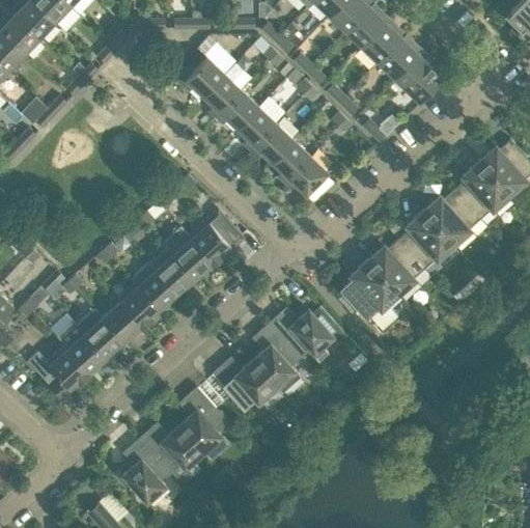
[(38,39),(54,23),(29,0),(20,0),(16,5),(20,8),(12,15),(38,39)]
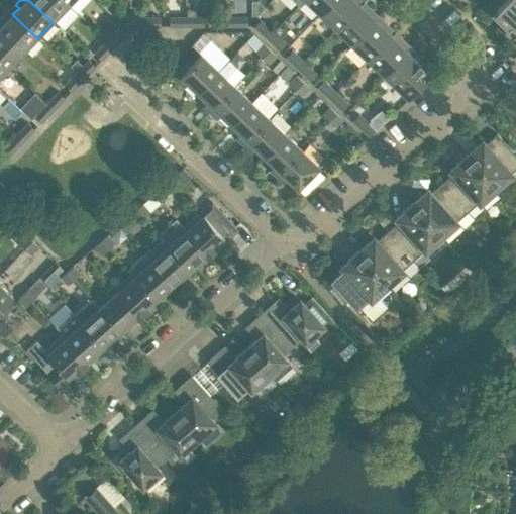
[(68,6),(61,0),(28,0),(53,22),(68,6)]
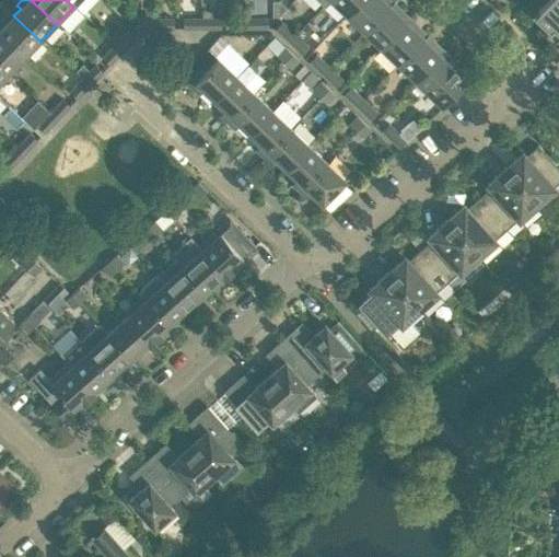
[(329,0),(328,1),(329,1),(346,18),(362,0),(329,0)]
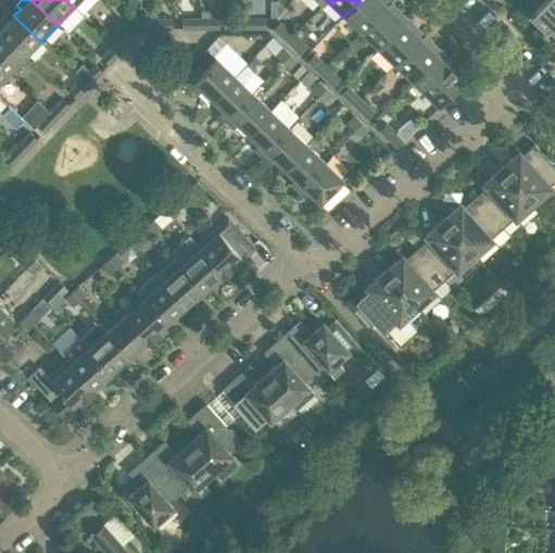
[(361,34),(386,8),(378,0),(360,0),(343,17),(361,34)]
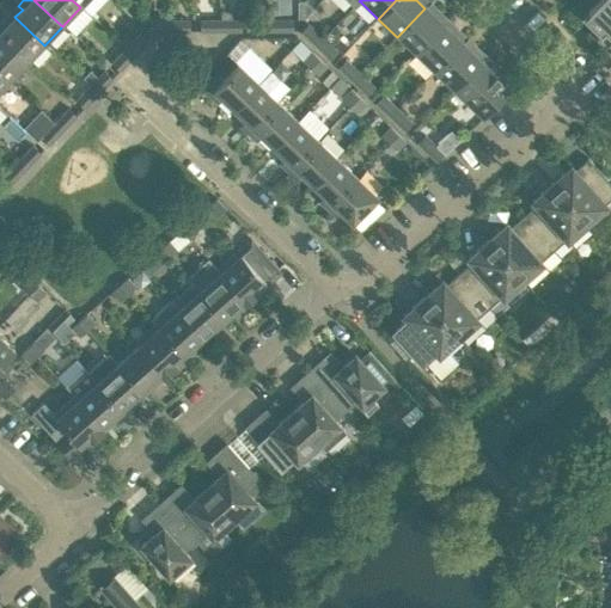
[(610,0),(599,0),(582,18),(599,35),(603,31),(610,38),(608,42),(610,45),(610,0)]
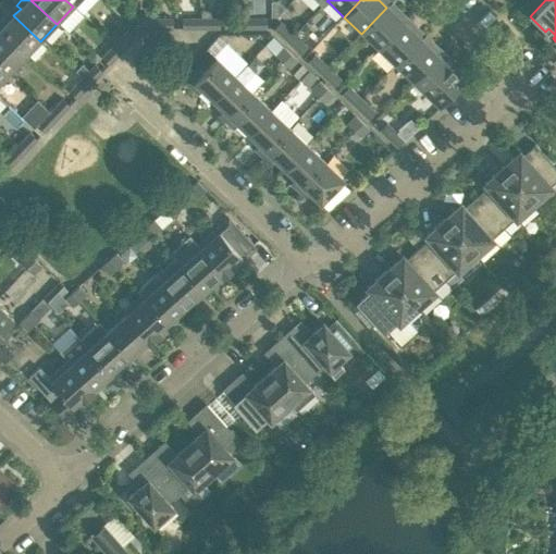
[(270,20),(276,20),(285,11),(275,3),(270,4),(270,20)]
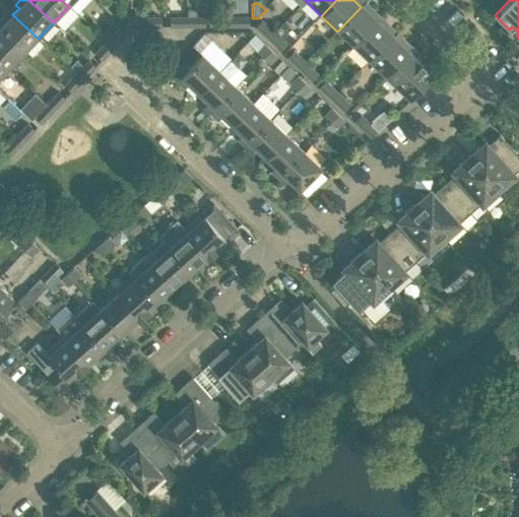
[(368,13),(361,7),(337,31),(352,47),(380,18),(371,10),(368,13)]
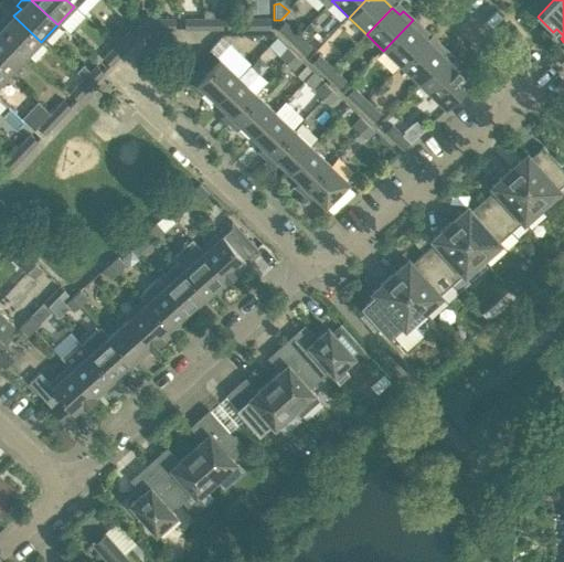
[(41,42),(13,16),(7,23),(3,20),(0,22),(0,35),(24,59),(41,42)]
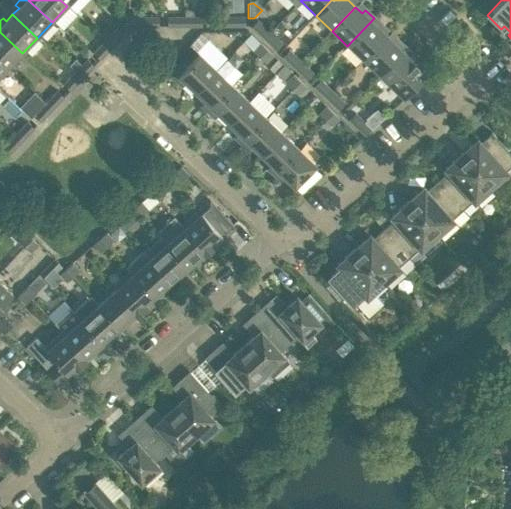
[(363,61),(386,36),(380,30),(383,27),(374,18),(347,46),(363,61)]
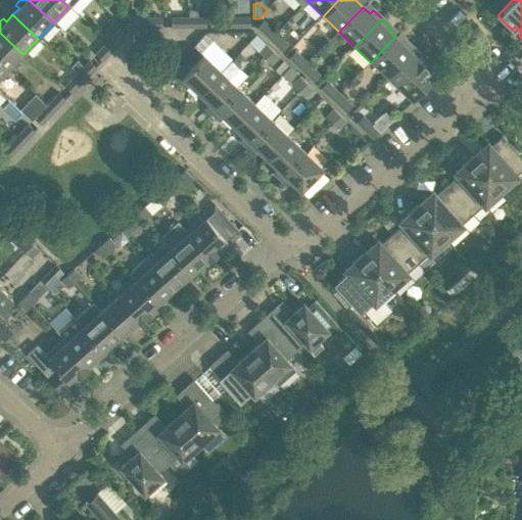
[(144,29),(161,29),(161,19),(144,20),(144,29)]
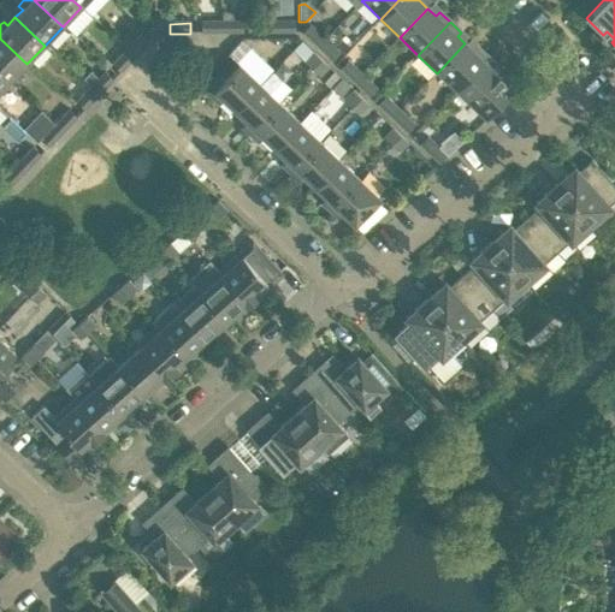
[(201,34),(222,34),(222,23),(201,23),(201,34)]
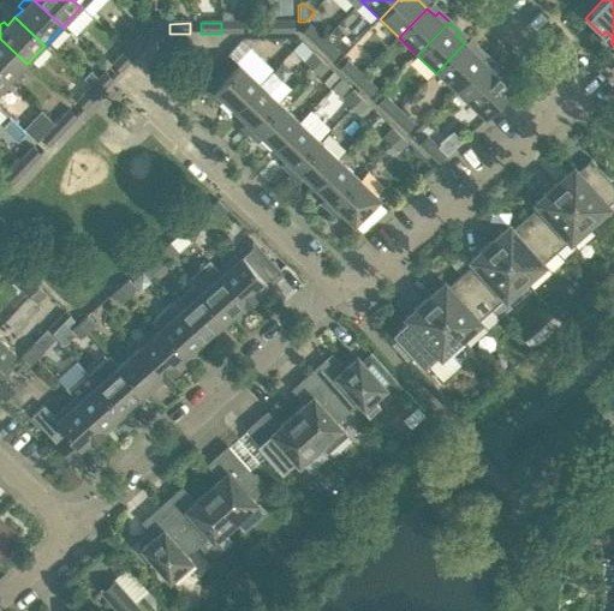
[(221,34),(242,34),(242,23),(221,23),(221,34)]
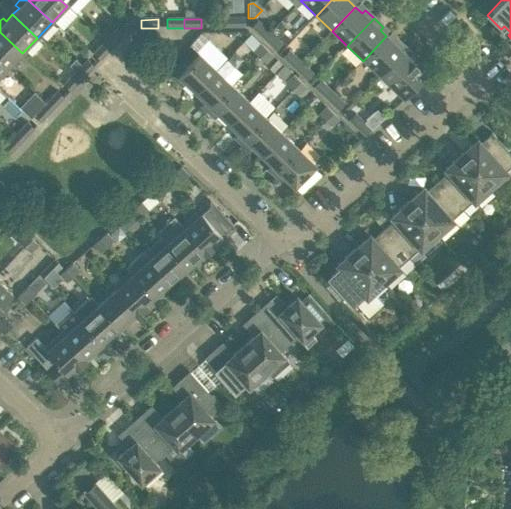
[(210,28),(227,28),(227,19),(210,19),(210,28)]
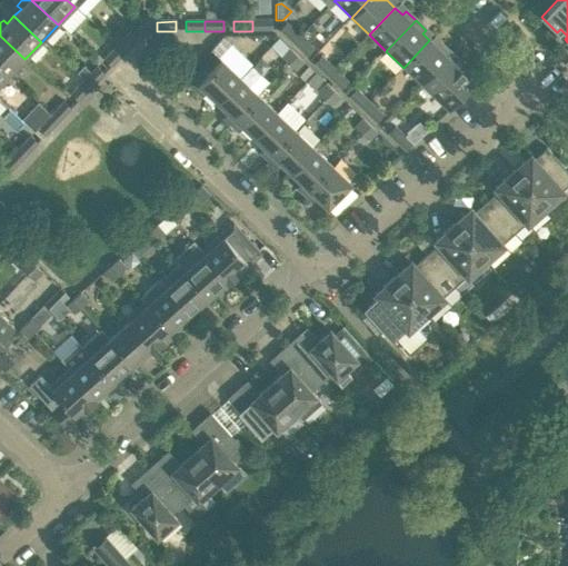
[(252,31),(271,31),(271,21),(252,21),(252,31)]
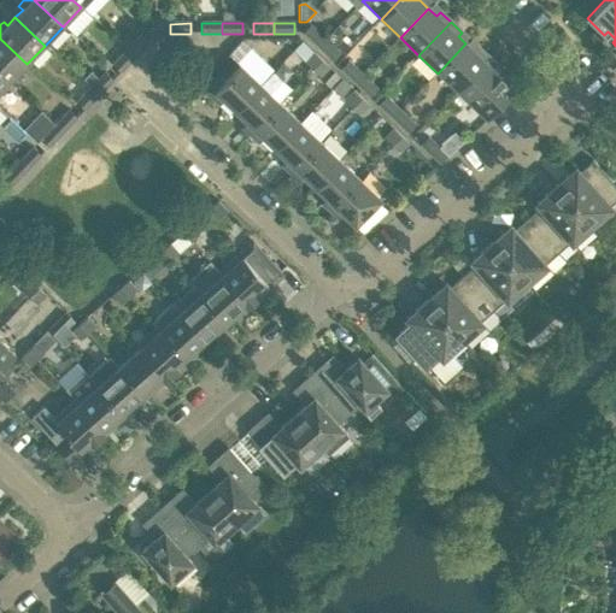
[(150,34),(170,34),(170,24),(150,24),(150,34)]
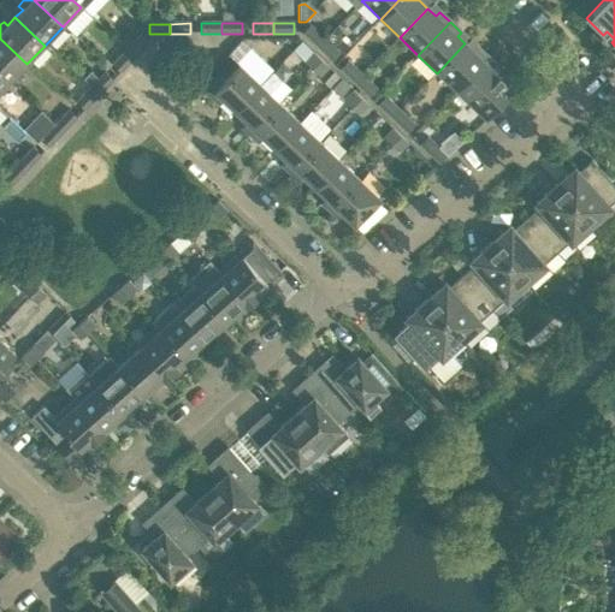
[(317,48),(324,41),(309,27),(302,35),(317,48)]
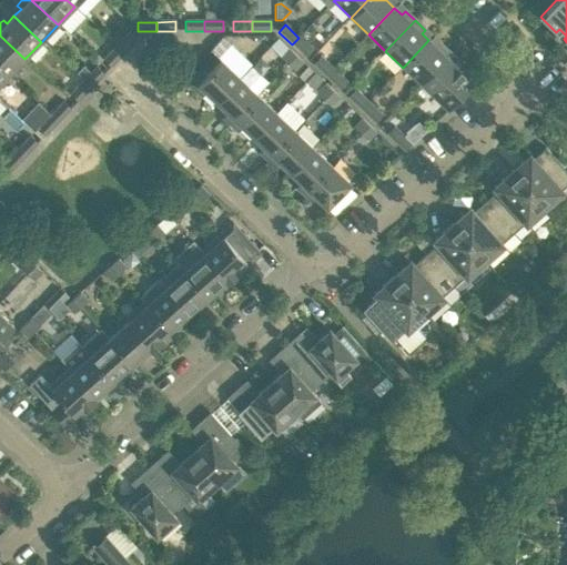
[(123,54),(137,41),(130,34),(117,48),(123,54)]
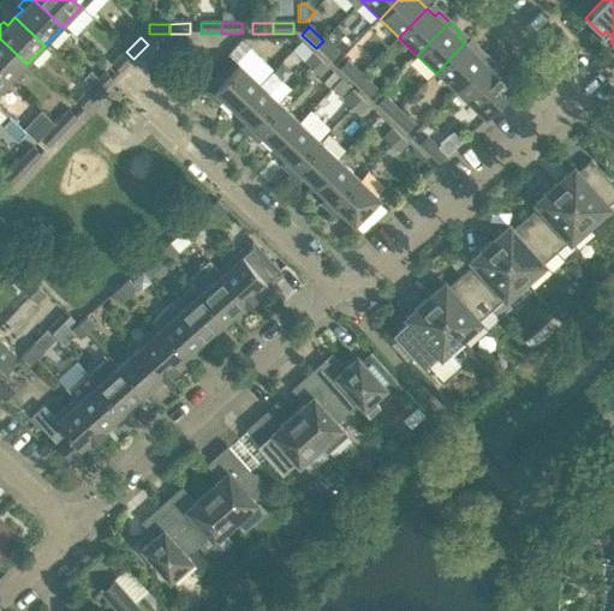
[(0,75),(9,83),(27,64),(0,39),(0,75)]
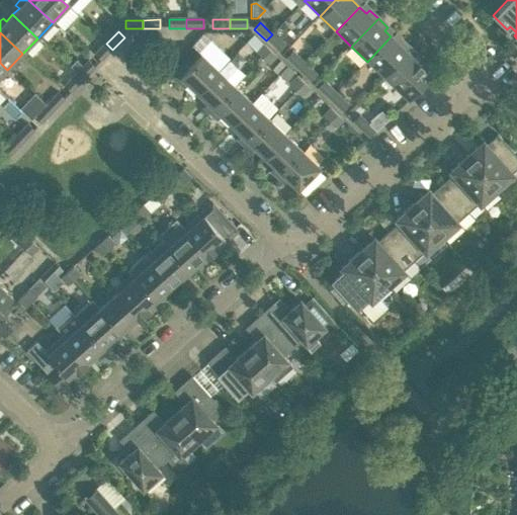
[(278,53),(284,47),(272,34),(266,40),(278,53)]
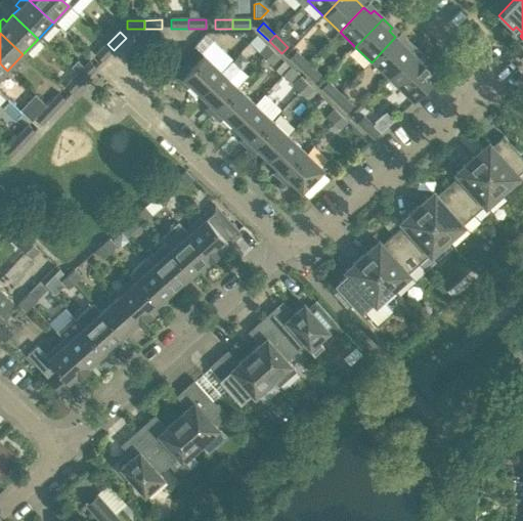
[(402,44),(395,37),(372,62),(388,78),(415,49),(405,40),(402,44)]
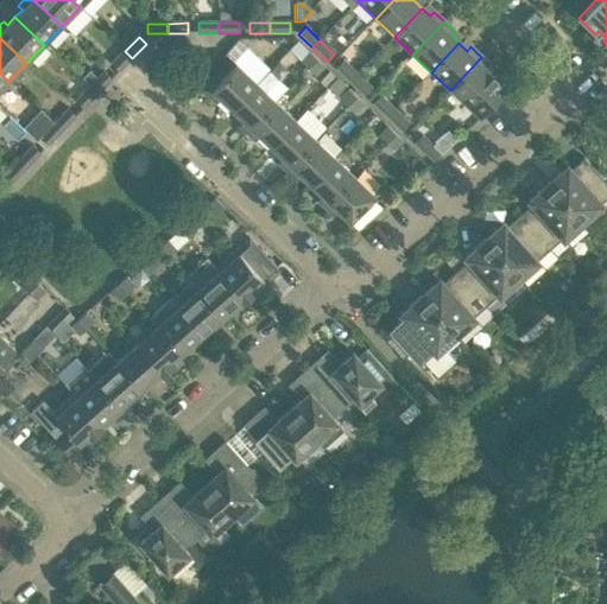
[(118,72),(132,58),(125,51),(111,65),(118,72)]
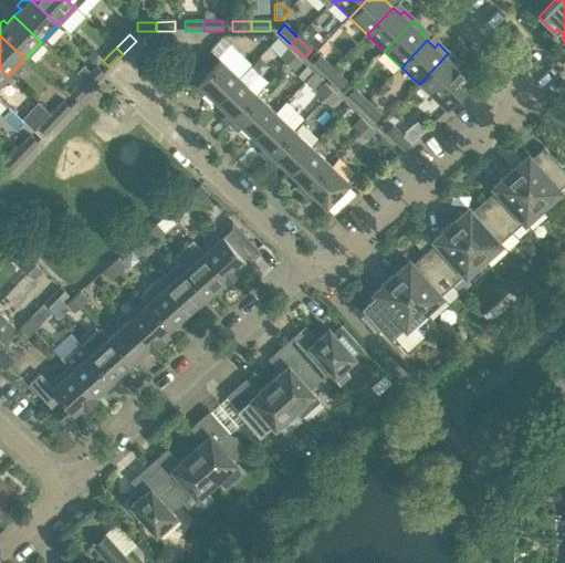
[(200,71),(206,75),(219,61),(209,51),(195,66),(200,71)]
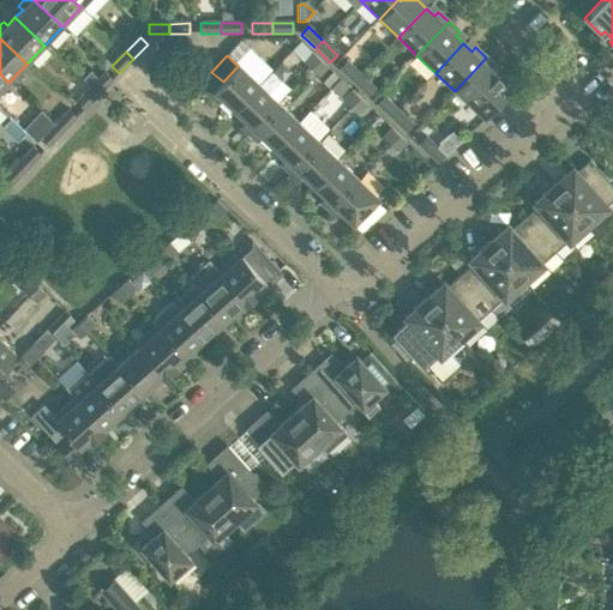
[(310,71),(319,61),(312,55),(302,64),(310,71)]
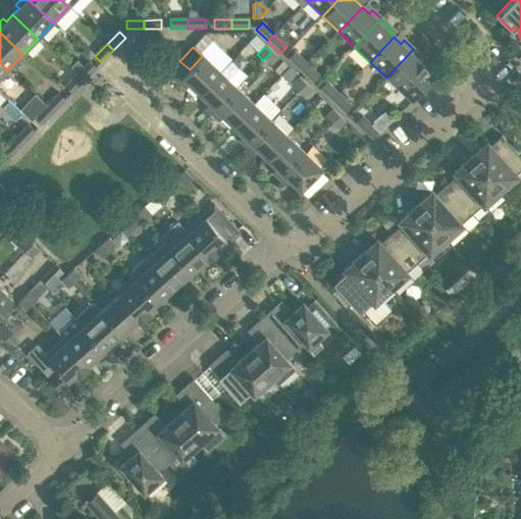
[(411,101),(427,84),(419,75),(426,68),(419,61),(422,58),(413,49),(386,78),(411,101)]
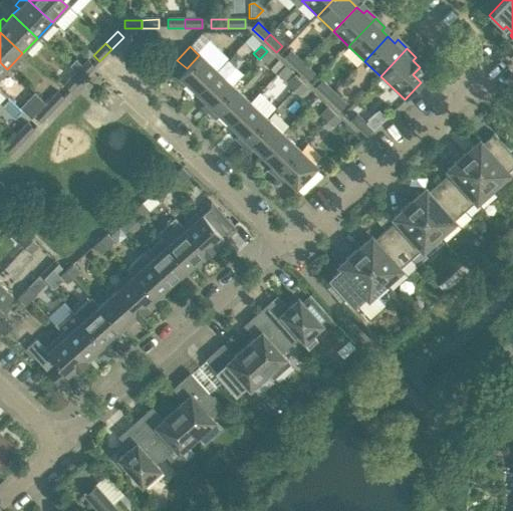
[(266,65),(273,58),(267,51),(259,59),(266,65)]
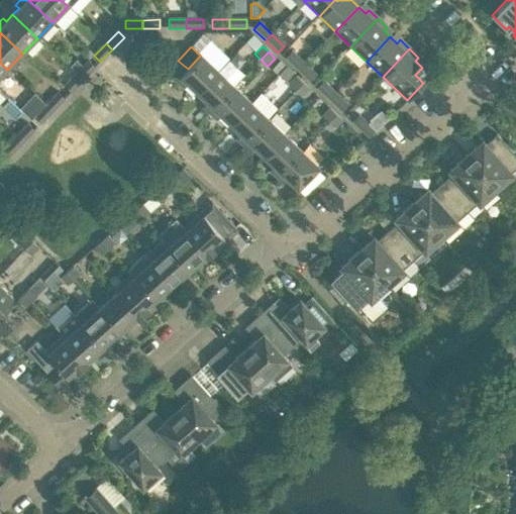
[(297,71),(303,65),(291,53),(285,59),(297,71)]
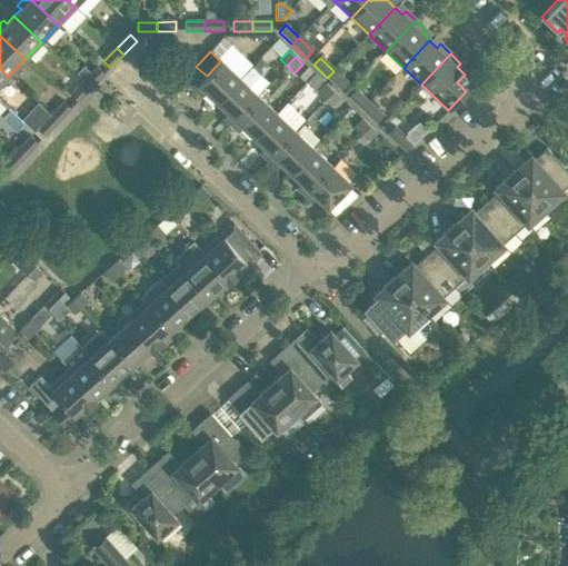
[(239,79),(220,61),(207,76),(201,71),(188,86),(201,98),(206,93),(217,103),(239,79)]
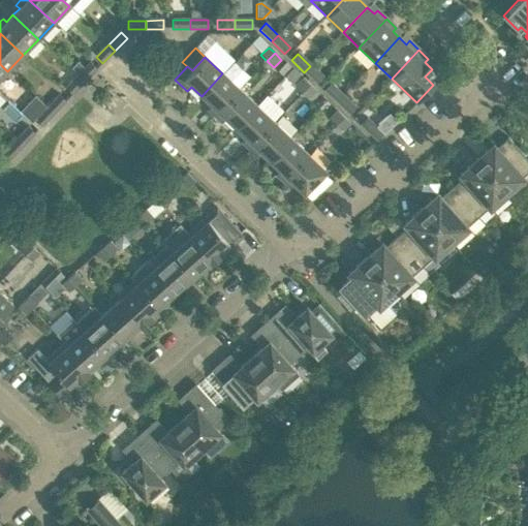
[(84,83),(96,70),(90,64),(78,76),(84,83)]
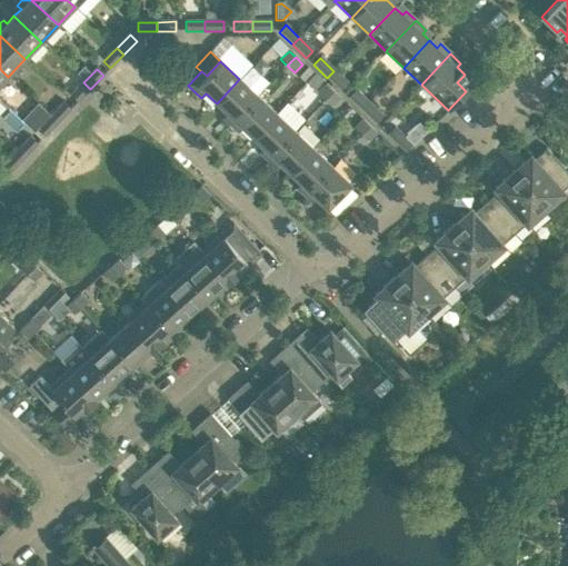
[(341,91),(348,83),(334,71),(327,78),(341,91)]
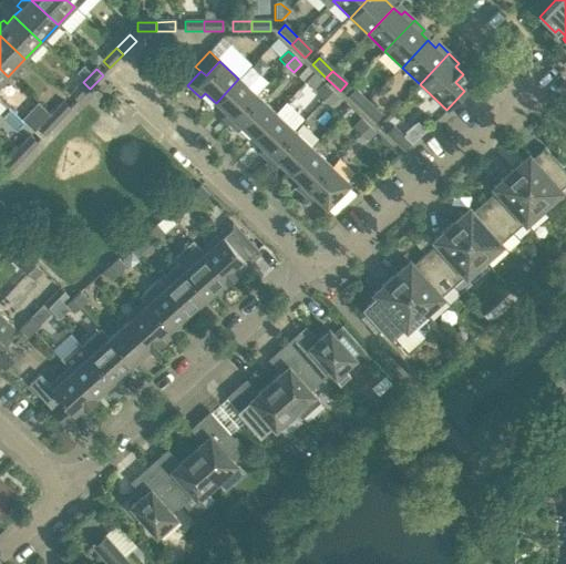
[(298,78),(286,91),(292,96),(305,83),(298,78)]
